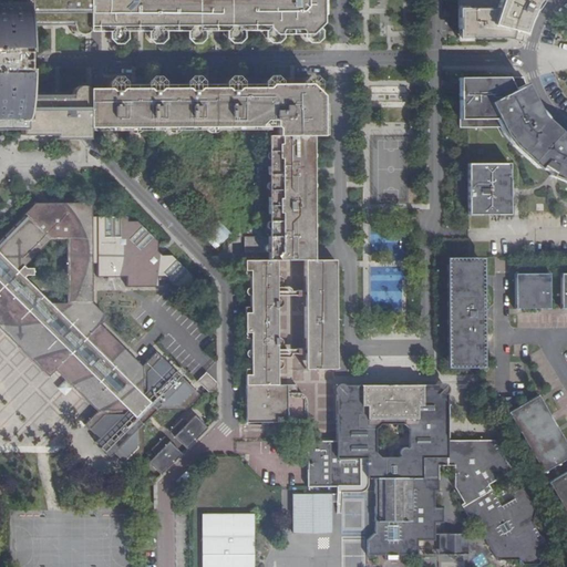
[(0,0),(0,126),(20,127),(20,134),(53,134),(53,138),(88,138),(88,126),(88,89),(85,88),(86,86),(81,85),(81,86),(78,86),(78,85),(74,88),(74,89),(72,91),(70,91),(70,94),(71,94),(70,101),(69,98),(63,98),(63,100),(62,101),(60,99),(60,98),(55,98),(54,99),(53,101),(52,99),(52,98),(48,98),(48,99),(45,101),(43,99),(43,98),(39,98),(39,99),(38,101),(35,99),(35,98),(30,98),(29,99),(24,94),(21,93),(21,92),(24,92),(24,88),(22,85),(26,85),(26,76),(28,76),(28,69),(28,63),(28,53),(28,43),(27,42),(26,35),(21,34),(24,33),(24,29),(21,27),(24,26),(27,23),(28,22),(28,20),(30,22),(35,23),(35,22),(37,20),(39,21),(39,23),(43,23),(43,21),(44,21),(47,22),(47,23),(52,23),(52,22),(53,20),(54,21),(54,23),(60,23),(60,21),(61,20),(63,22),(63,23),(69,23),(69,21),(70,20),(70,27),(69,27),(71,31),(73,31),(73,33),(73,34),(78,35),(78,34),(81,34),(81,35),(86,33),(86,32),(88,30),(86,0),(0,0)]
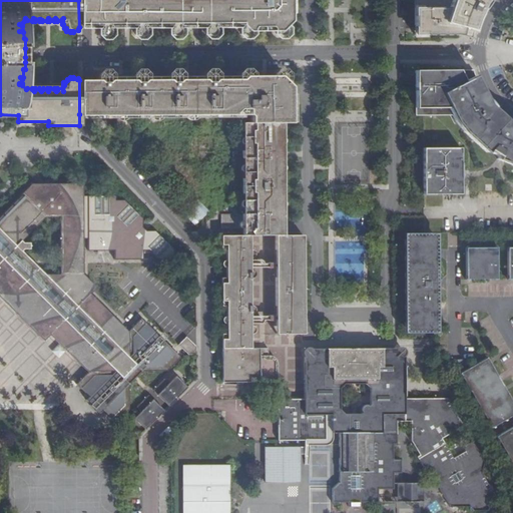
[(290,14),(290,0),(78,0),(79,27),(93,27),(100,27),(98,29),(98,32),(99,34),(101,35),(104,36),(106,34),(107,32),(107,30),(106,28),(135,27),(133,29),(133,31),(134,33),(136,35),(138,35),(140,35),(141,33),(142,31),(142,29),(141,27),(169,27),(168,29),(168,31),(169,33),(171,35),(173,35),(175,35),(176,34),(177,32),(177,30),(177,29),(177,25),(204,24),(204,27),(203,29),(203,31),(204,33),(206,34),(208,35),(210,34),(212,33),(212,31),(212,29),(211,27),(240,27),(239,29),(238,31),(239,32),(240,34),(241,35),(243,35),(245,35),(246,34),(247,33),(247,31),(273,31),(274,33),(275,34),(277,35),(279,35),(280,34),(281,32),(282,30),(282,28),(290,19),(290,14)]
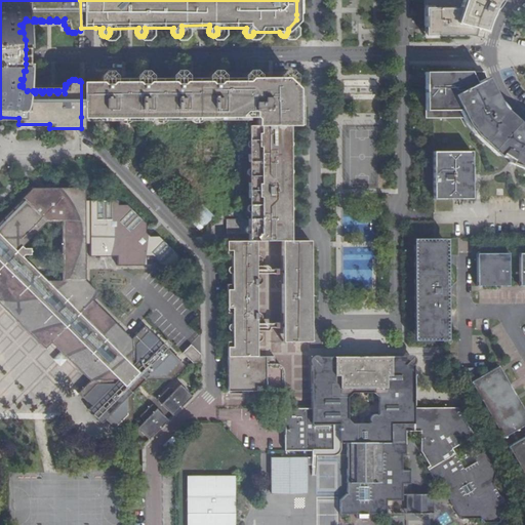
[(460,0),(461,0),(460,0),(423,0),(425,32),(425,39),(427,39),(427,36),(472,36),(478,38),(481,38),(480,41),(483,42),(484,35),(485,33),(487,24),(491,15),(495,8),(500,1),(500,0),(460,0)]
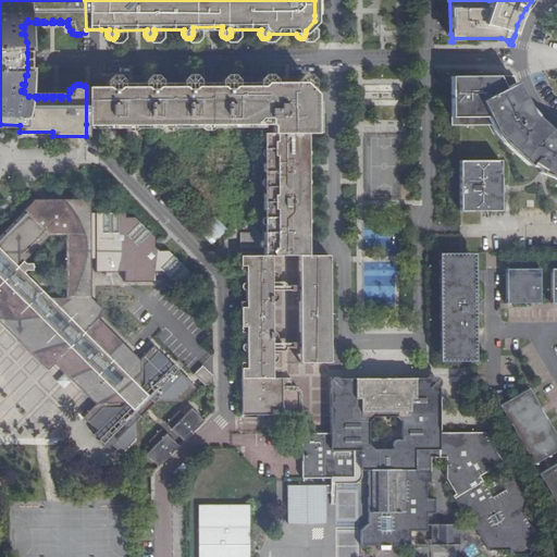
[(556,135),(551,131),(543,125),(535,118),(530,110),(524,102),(521,94),(517,85),(515,76),(508,76),(504,76),(450,77),(450,126),(458,125),(458,126),(491,127),(498,138),(508,148),(518,157),(528,165),(530,164),(540,170),(537,172),(551,178),(556,181),(556,135)]
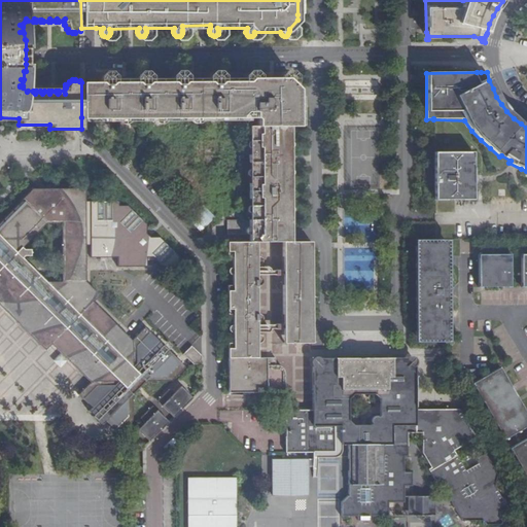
[(232,284),(226,284),(226,314),(232,314),(232,343),(227,343),(227,358),(227,392),(283,392),(283,370),(282,369),(280,366),(276,365),(274,365),(274,358),(256,357),(256,344),(258,344),(259,343),(260,342),(261,340),(261,338),(260,336),(258,335),(256,334),(256,322),(258,323),(260,322),(261,321),(262,319),(262,317),(261,315),(260,314),(258,313),(256,313),(255,285),(258,285),(260,285),(261,284),(262,282),(261,280),(261,279),(259,277),(258,276),(256,276),(256,266),(257,266),(259,265),(260,264),(261,261),(261,259),(260,257),(259,256),(257,256),(255,255),(255,242),(281,242),(282,343),(310,342),(309,242),(289,242),(288,126),(296,126),(296,89),(289,82),(290,80),(291,78),(290,76),(289,75),(287,74),(285,74),(283,74),(282,76),(280,78),(254,78),(252,76),(251,75),(249,74),(248,75),(246,76),(245,78),(219,78),(218,76),(217,75),(216,74),(214,74),(213,74),(211,75),(210,76),(210,78),(183,78),(181,76),(180,74),(178,74),(176,74),(174,76),(173,78),(147,79),(145,75),(144,74),(142,74),(140,74),(139,76),(137,79),(111,78),(110,76),(108,75),(106,74),(104,74),(103,75),(102,76),(102,77),(102,82),(96,82),(81,82),(81,117),(97,117),(103,117),(255,117),(255,127),(248,126),(248,134),(250,134),(250,155),(248,154),(248,163),(249,163),(250,183),(249,184),(249,199),(250,199),(250,219),(226,219),(226,235),(248,235),(248,242),(226,243),(226,256),(232,256),(232,284)]
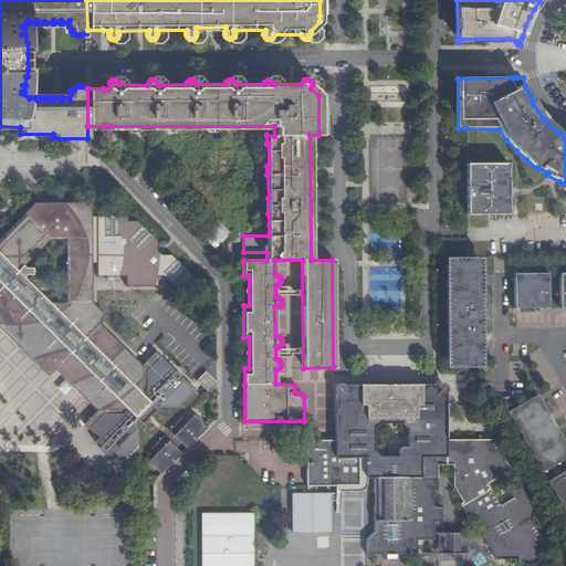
[(507,164),(465,164),(467,215),(490,215),(507,215),(507,164)]
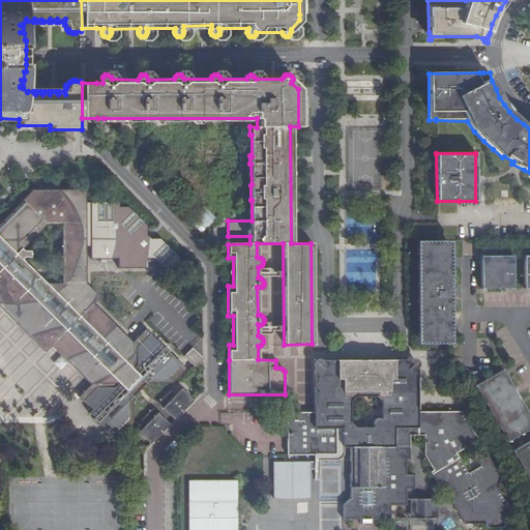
[(148,263),(148,261),(154,261),(157,263),(164,269),(179,270),(179,260),(159,240),(150,240),(146,237),(145,227),(126,207),(119,207),(119,203),(85,203),(85,190),(70,190),(31,190),(0,222),(0,291),(8,284),(34,308),(16,326),(43,353),(50,347),(89,385),(77,398),(90,410),(87,413),(91,418),(90,419),(95,424),(96,423),(101,428),(105,424),(117,437),(131,423),(131,395),(146,382),(172,382),(185,369),(146,328),(131,342),(92,302),(99,296),(86,283),(86,247),(91,247),(91,260),(119,260),(119,269),(148,269),(148,263)]
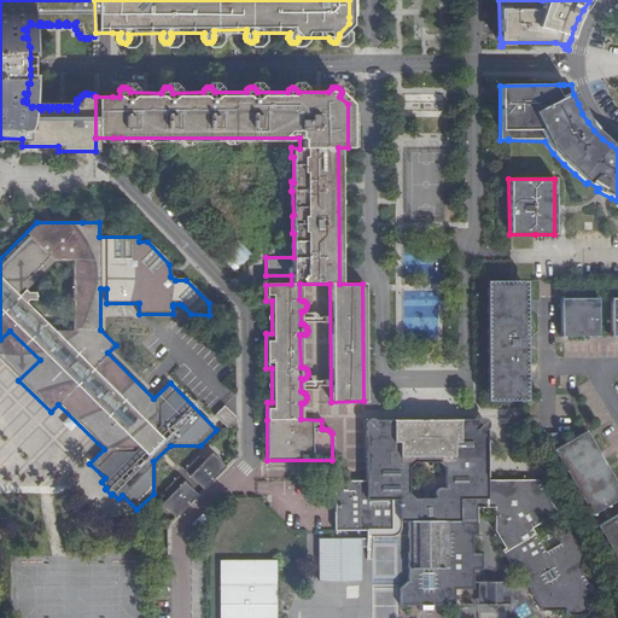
[(222,257),(237,270),(252,254),(238,240),(222,257)]
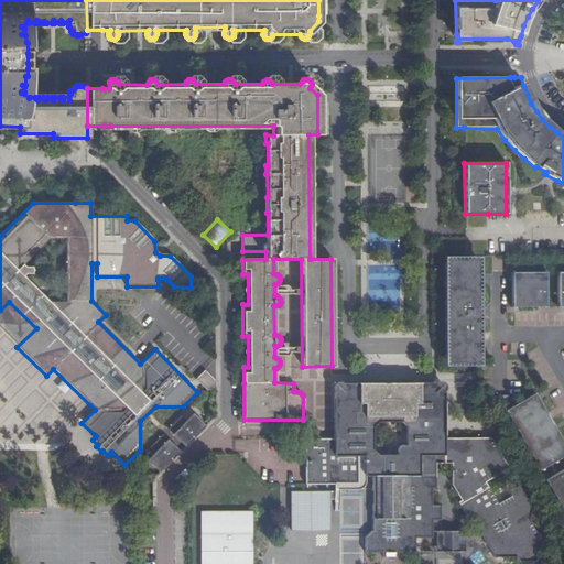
[(481,366),(481,257),(465,257),(444,257),(445,366),(469,366),(481,366)]
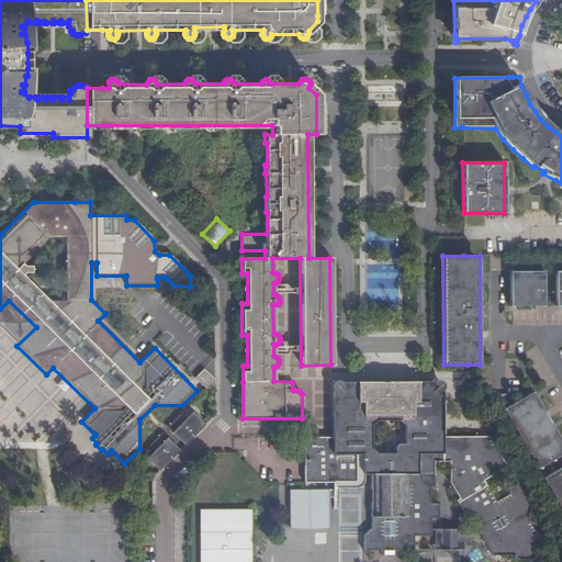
[(546,271),(510,271),(510,306),(546,306),(546,271)]
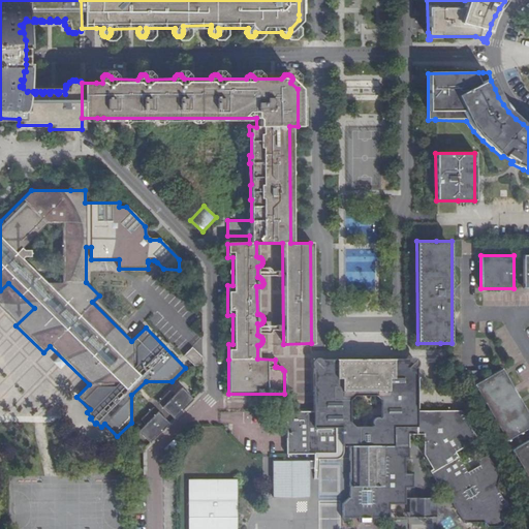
[(0,290),(0,309),(16,325),(34,308),(8,283),(0,290)]
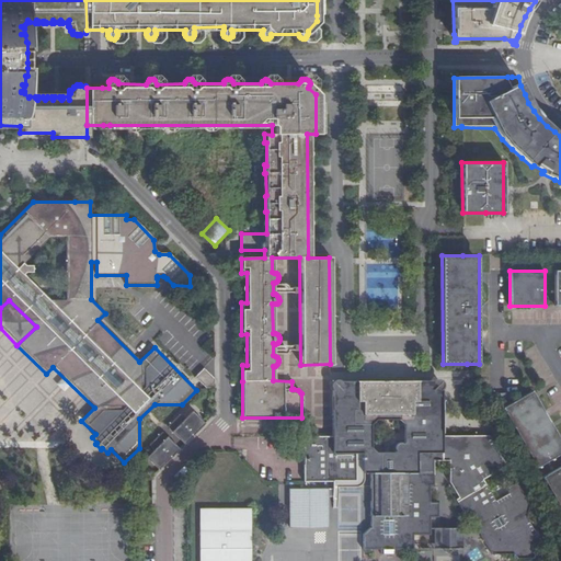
[(203,367),(194,376),(205,387),(213,387),(213,377),(203,367)]
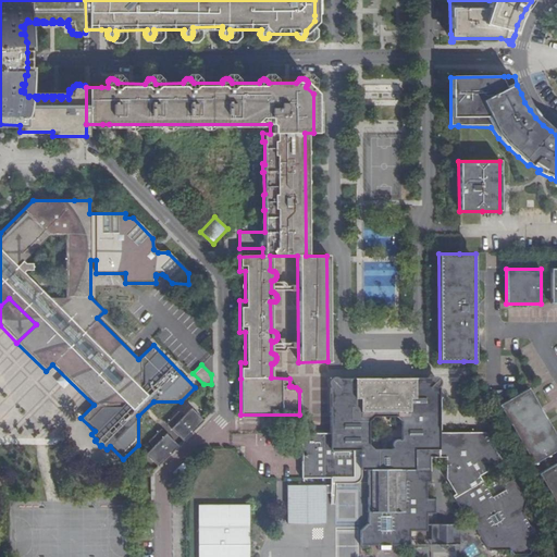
[(440,410),(440,379),(400,379),(399,381),(398,381),(397,379),(395,379),(393,381),(392,382),(392,383),(391,384),(391,386),(391,395),(380,395),(380,383),(379,381),(378,379),(339,379),(339,381),(337,381),(336,381),(335,379),(331,379),(331,383),(332,384),(332,385),(332,386),(331,386),(331,433),(300,433),(301,479),(331,480),(331,486),(306,486),(306,492),(288,492),(289,524),(325,524),(326,495),(332,495),(331,506),(336,506),(336,486),(354,486),(356,486),(358,485),(359,484),(361,482),(361,480),(361,478),(362,466),(368,466),(369,527),(367,527),(360,535),(360,551),(378,552),(378,556),(392,556),(392,552),(408,552),(409,537),(425,537),(425,519),(433,519),(433,505),(426,505),(426,489),(430,489),(430,463),(445,463),(445,484),(455,500),(452,503),(460,517),(463,516),(487,556),(505,556),(504,556),(524,556),(525,556),(525,555),(525,553),(525,551),(529,541),(536,536),(523,514),(527,502),(516,483),(514,482),(510,482),(507,482),(506,484),(505,486),(505,489),(506,490),(494,496),(481,477),(505,463),(487,433),(440,433),(440,421),(429,420),(429,410),(440,410)]
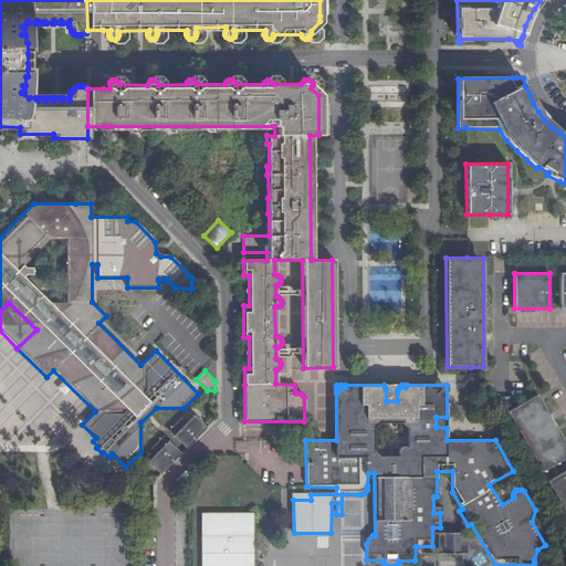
[(565,457),(565,448),(535,395),(504,412),(541,472),(565,457)]
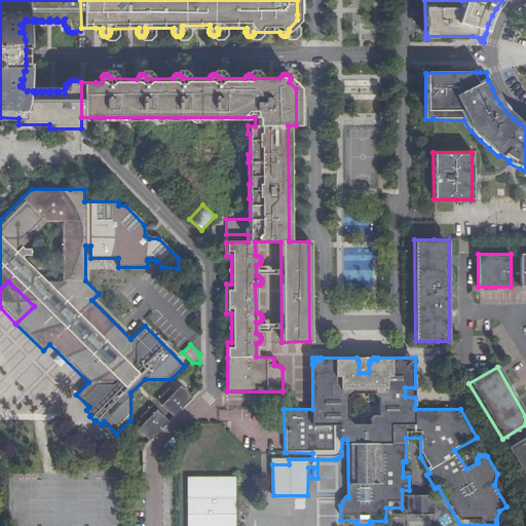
[(161,395),(179,411),(192,398),(180,385),(173,392),(167,388),(161,395)]
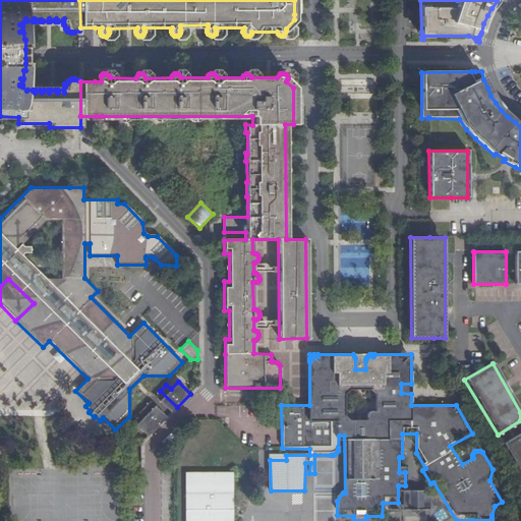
[(155,397),(171,413),(177,407),(160,391),(155,397)]
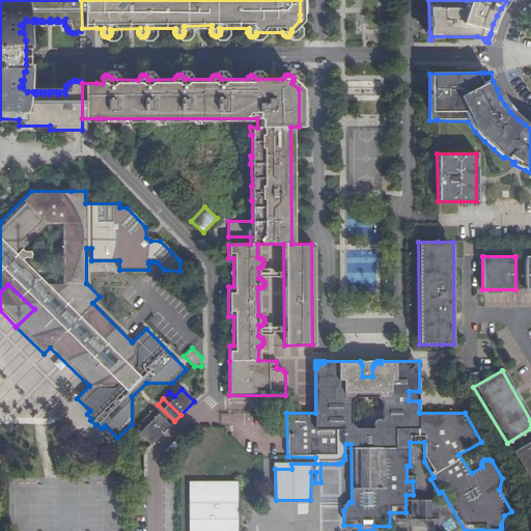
[(152,410),(147,415),(164,431),(169,426),(152,410)]
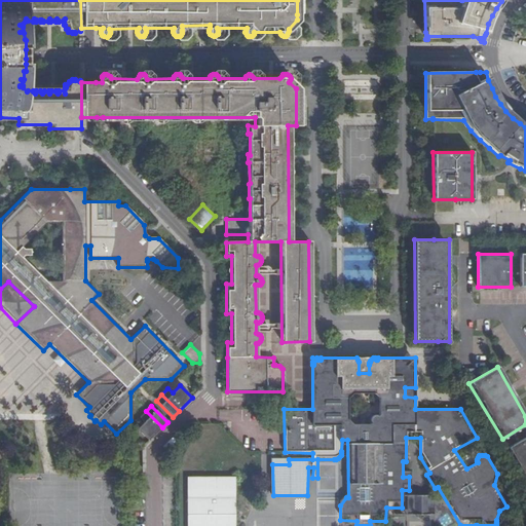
[(137,428),(149,441),(162,427),(146,411),(140,417),(144,421),(137,428)]
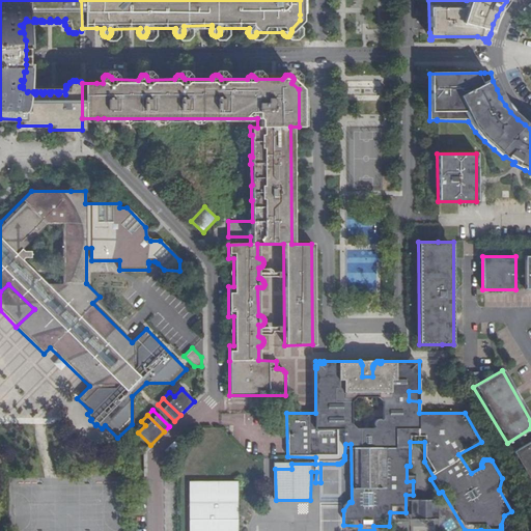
[(530,440),(511,452),(530,484),(530,440)]
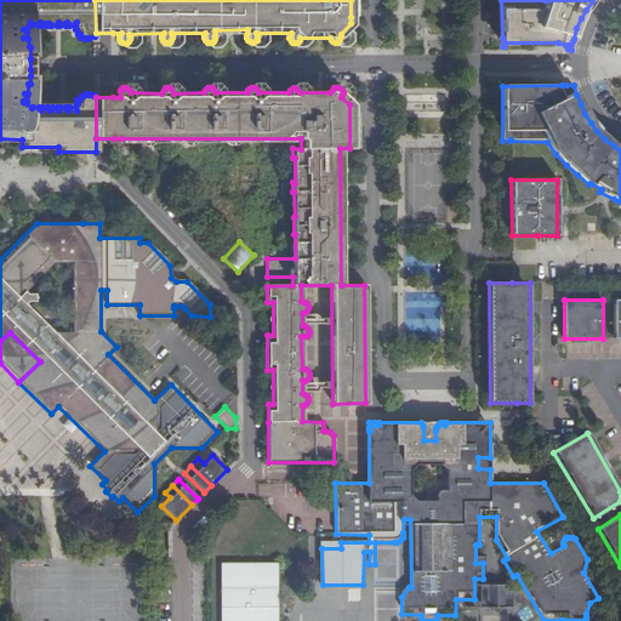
[(278,620),(278,564),(222,563),(222,620),(278,620)]
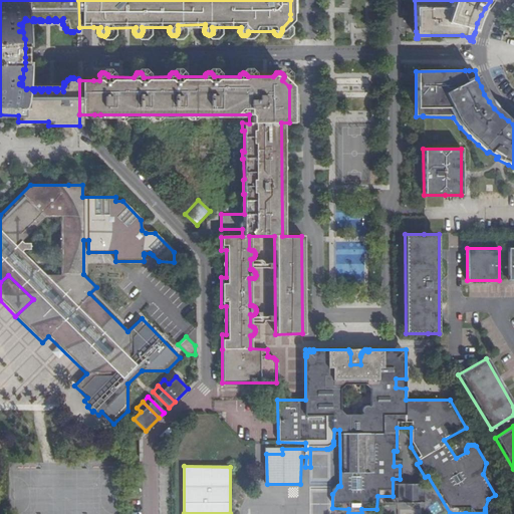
[(423,491),(397,491),(397,509),(423,509),(423,491)]
